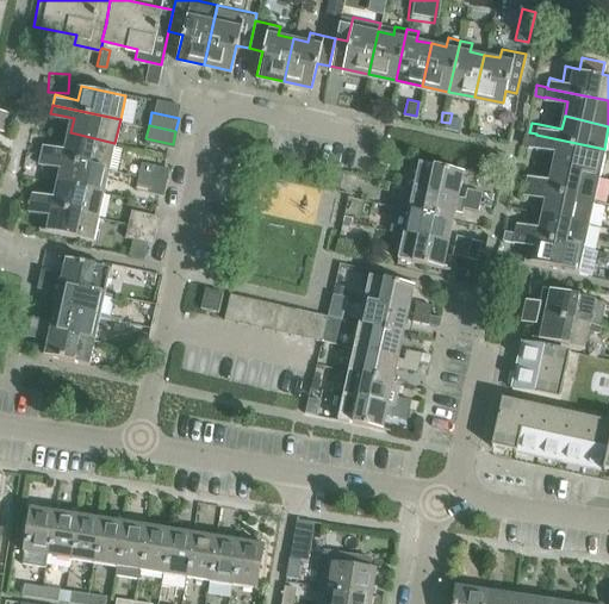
[(44,142),(42,151),(110,166),(115,143),(70,132),(67,147),(44,142)]
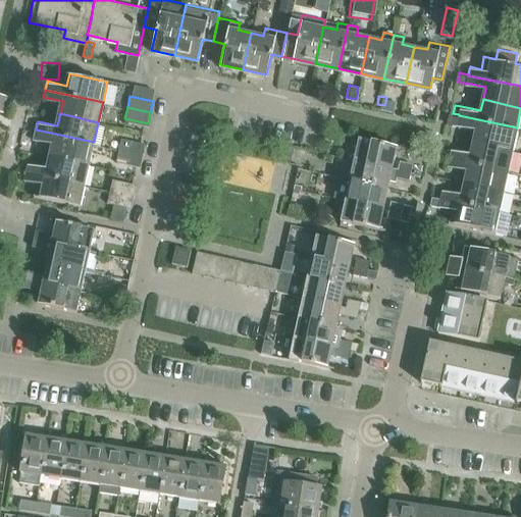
[(455,114),(453,121),(457,122),(457,123),(477,127),(474,140),(512,148),(517,127),(459,115),(455,114)]
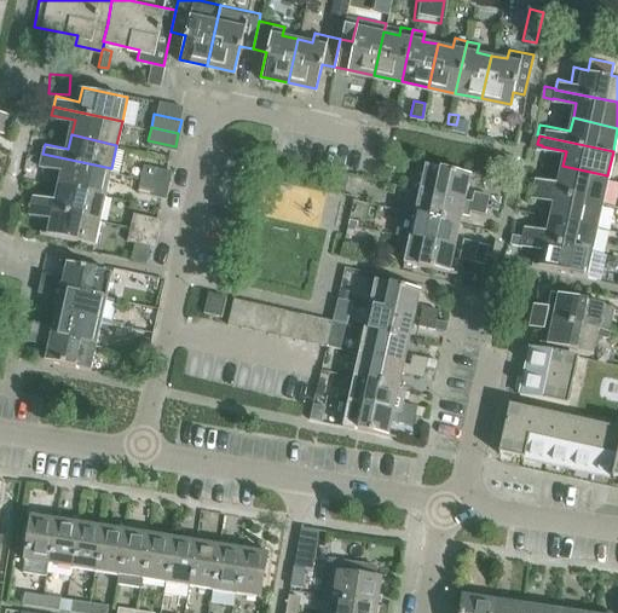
[(64,168),(61,183),(105,192),(111,168),(42,154),(40,163),(64,168)]
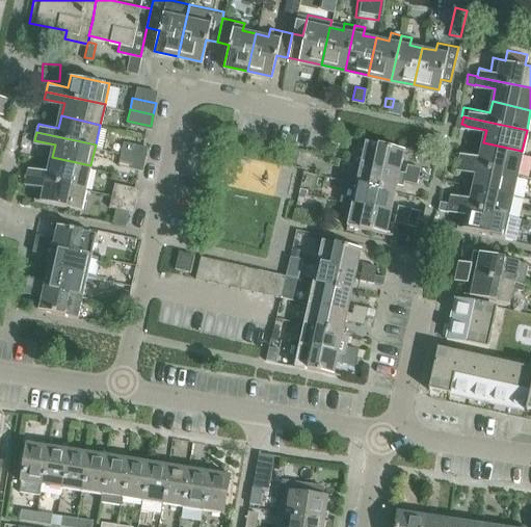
[(365,138),(360,159),(397,167),(401,147),(365,138)]
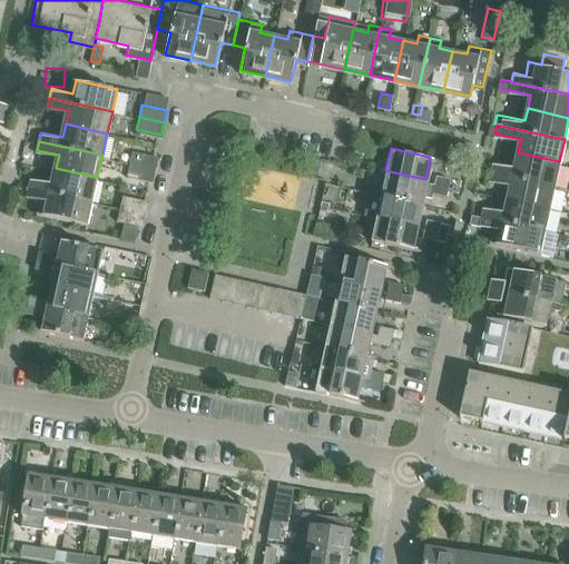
[(129,161),(155,167),(157,155),(131,149),(129,161)]
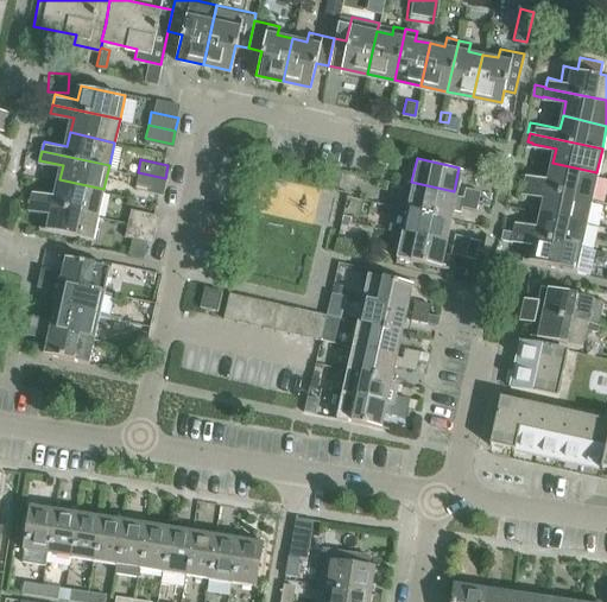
[(522,170),(519,179),(525,181),(524,182),(592,196),(596,172),(552,163),(549,176),(526,171),(522,170)]
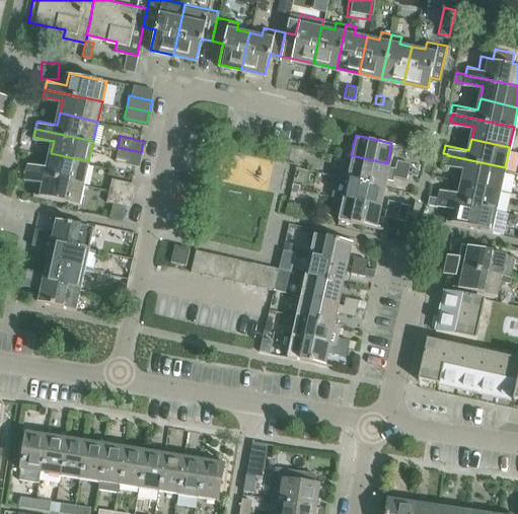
[(141,152),(118,147),(115,158),(138,163),(141,152)]
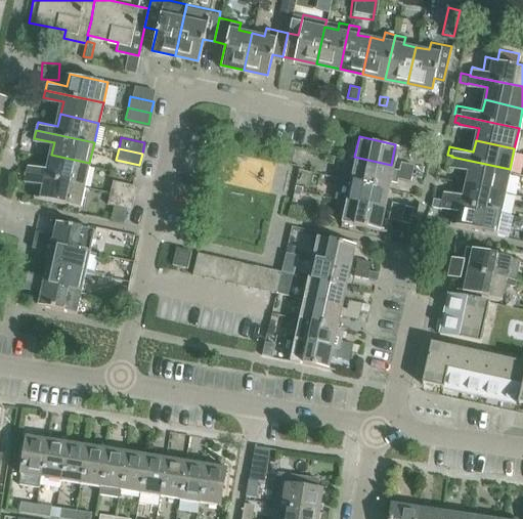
[(29,163),(27,171),(85,183),(89,163),(51,155),(48,167),(29,163)]
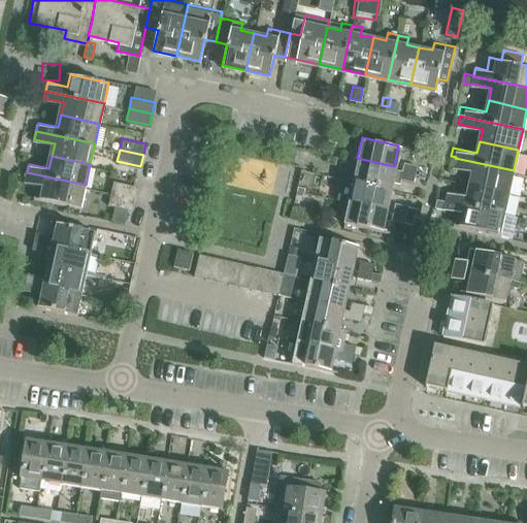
[(357,158),(353,178),(390,187),(391,178),(399,181),(400,176),(413,180),(415,171),(401,168),(394,167),(394,166),(357,158)]
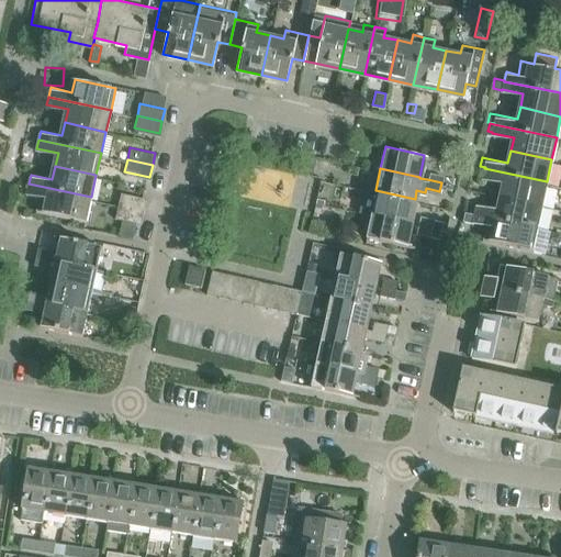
[(504,181),(501,195),(541,203),(547,181),(484,168),(483,176),(504,181)]
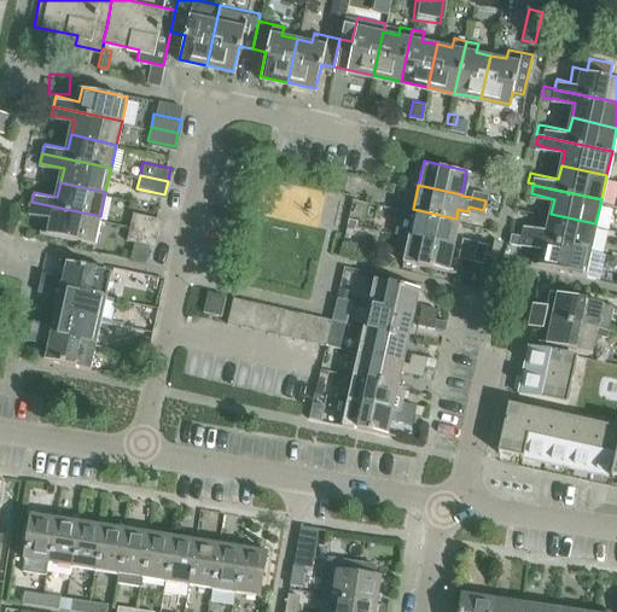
[(472,187),(470,197),(485,200),(488,191),(472,187)]
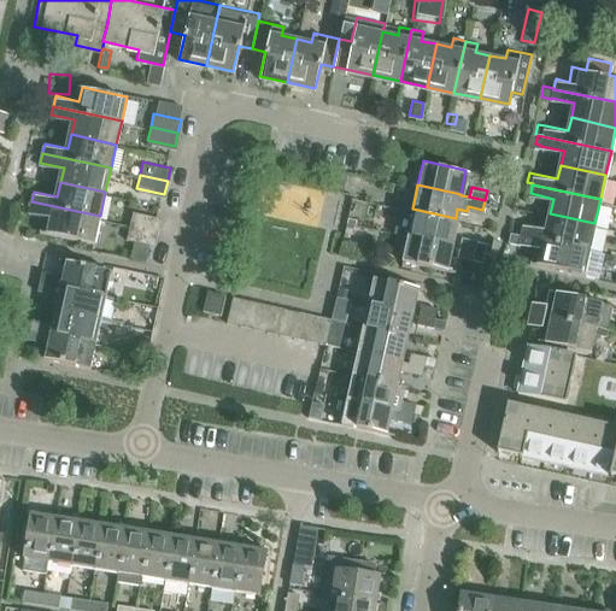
[(94,241),(100,217),(100,216),(31,201),(29,211),(53,216),(50,230),(94,241)]
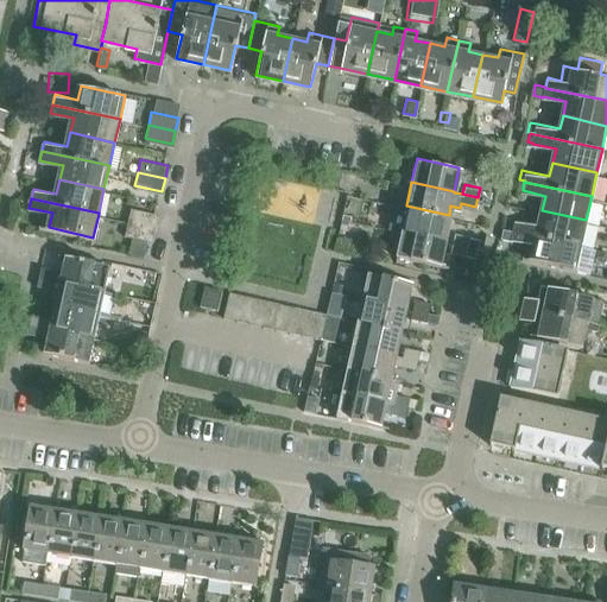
[(127,220),(155,226),(158,211),(130,206),(127,220)]
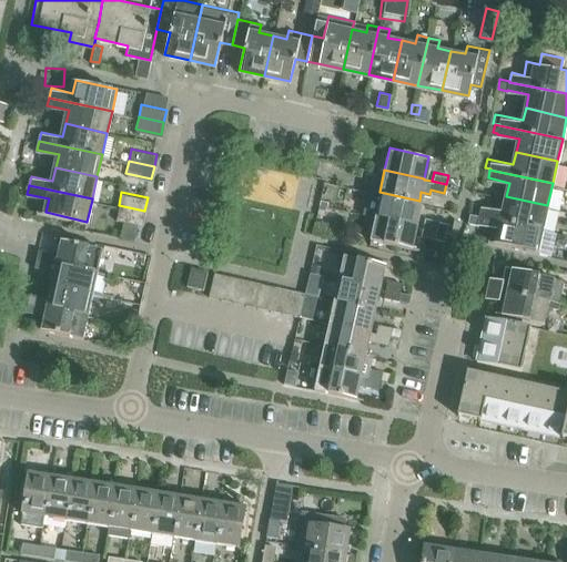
[(414,223),(419,201),(380,192),(375,214),(414,223)]
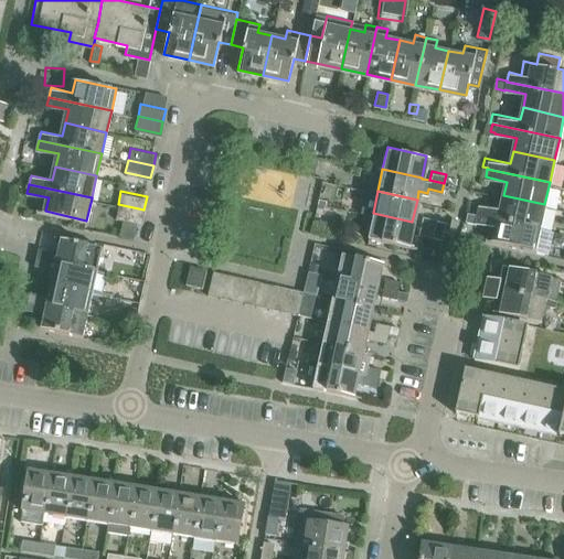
[(478,212),(540,226),(544,204),(503,195),(501,208),(479,203),(478,212)]
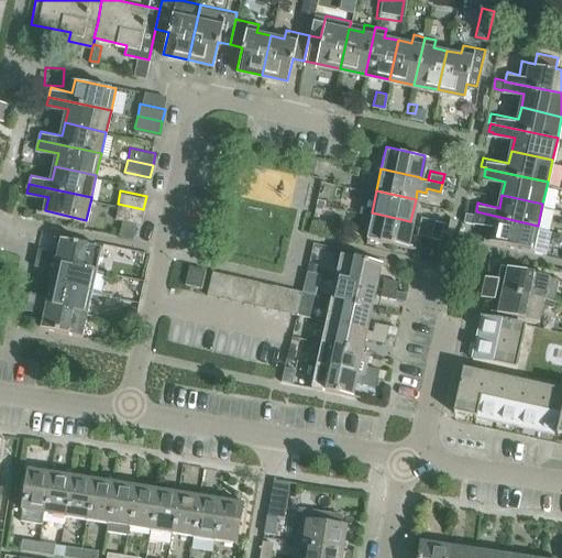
[(143,209),(118,204),(114,216),(140,221),(143,209)]
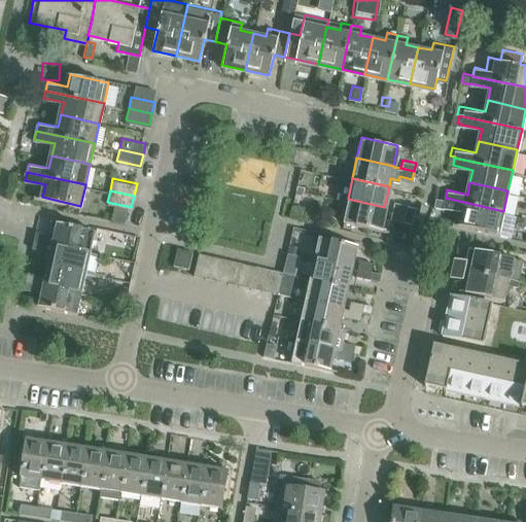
[(435,196),(433,204),(444,206),(454,209),(452,222),(460,224),(480,229),(498,233),(501,221),(503,211),(446,198),(435,196)]
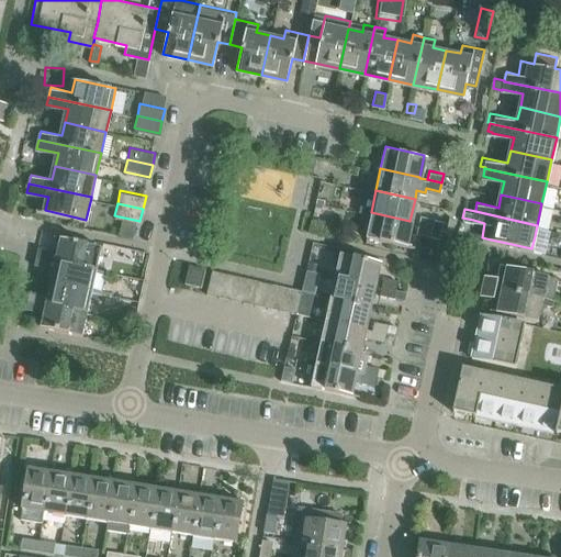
[(366,235),(405,244),(410,221),(371,212),(366,235)]
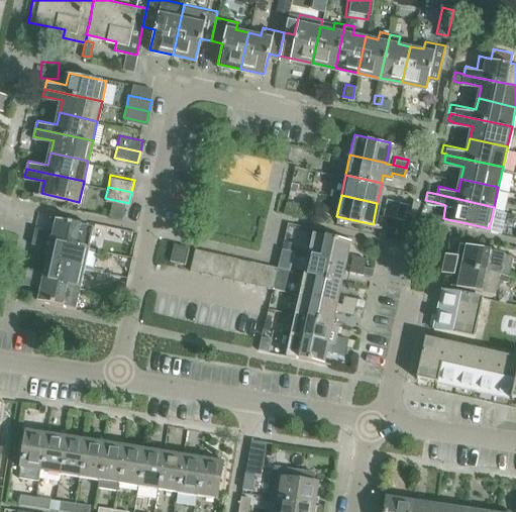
[(385,205),(397,207),(399,199),(386,196),(385,205)]
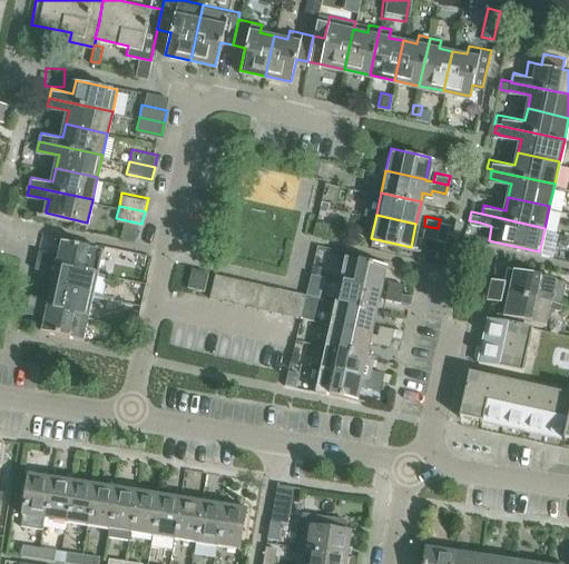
[(438,228),(424,226),(422,235),(437,238),(438,228)]
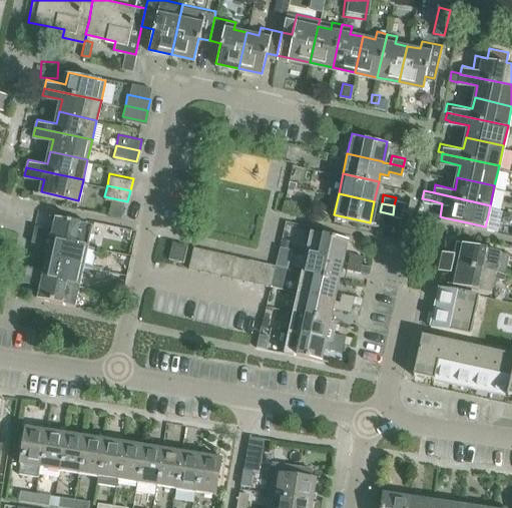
[(47,225),(45,234),(52,235),(95,245),(99,246),(104,225),(92,222),(56,214),(53,227),(47,225)]
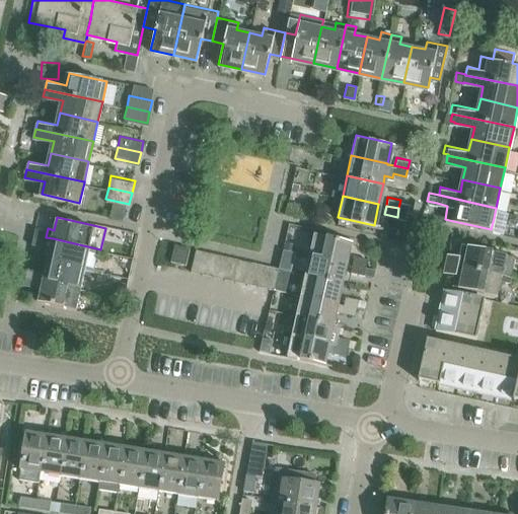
[(34,226),(32,234),(46,237),(48,228),(34,226)]
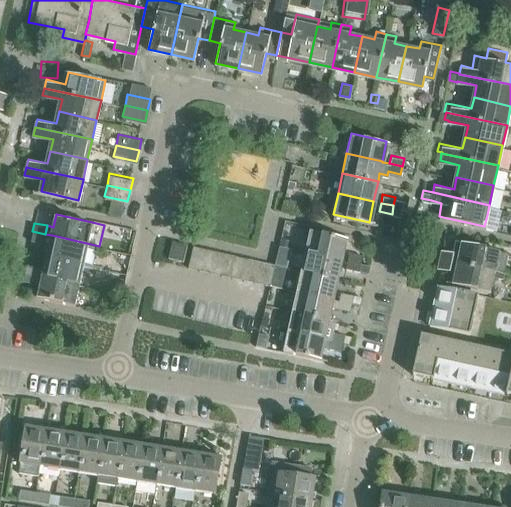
[(309,229),(305,249),(340,257),(344,236),(309,229)]
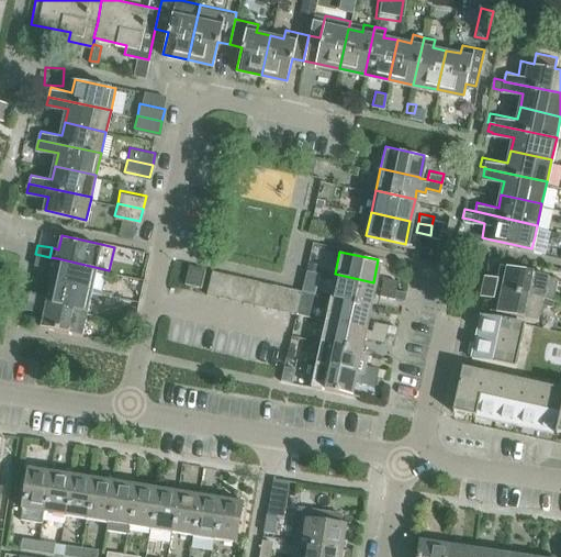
[(35,254),(33,263),(37,264),(47,266),(46,270),(54,271),(52,280),(91,289),(99,291),(104,269),(57,258),(49,257),(35,254)]
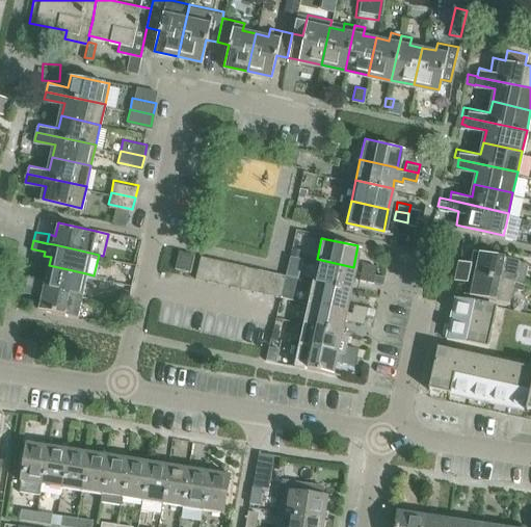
[(174,265),(179,266),(189,269),(193,252),(178,248),(174,265)]
